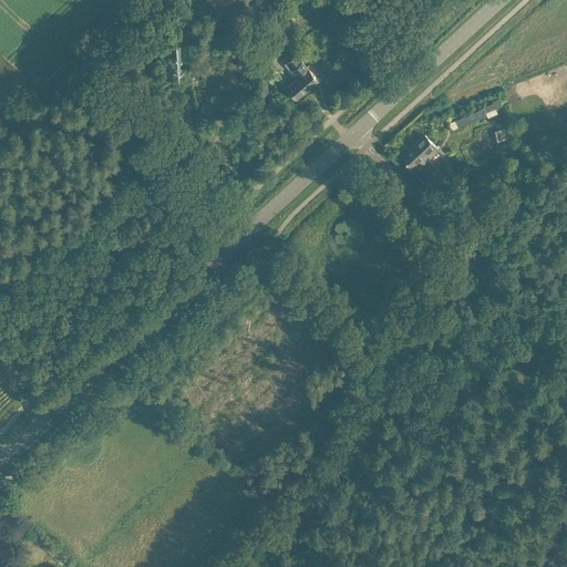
[(287,86),(296,96),(318,79),(309,69),(311,66),(308,64),(306,65),(302,61),(296,54),(285,63),(294,73),(296,71),(299,75),(287,86)]
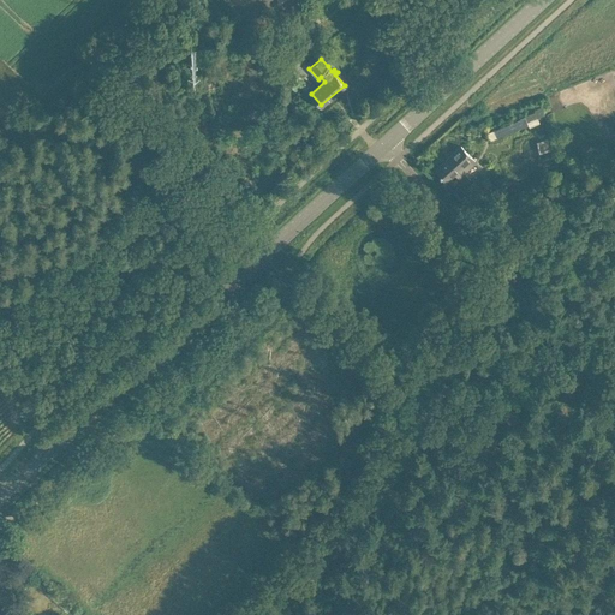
[(496,138),(527,124),(529,127),(539,123),(535,112),(494,130),(496,138)]
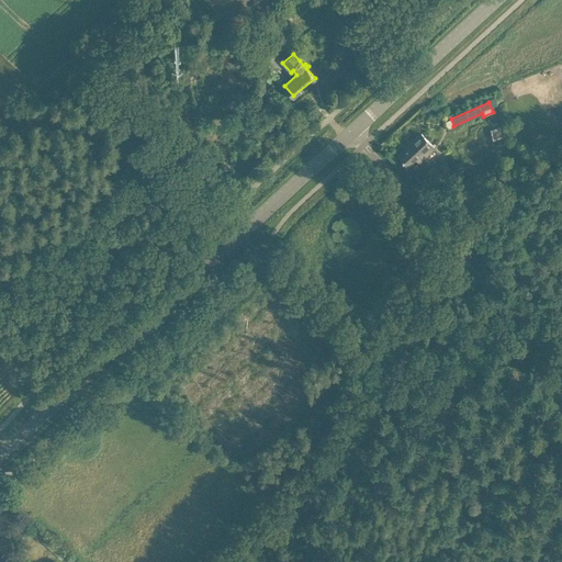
[(415,157),(418,161),(435,147),(422,133),(398,155),(407,165),(415,157)]
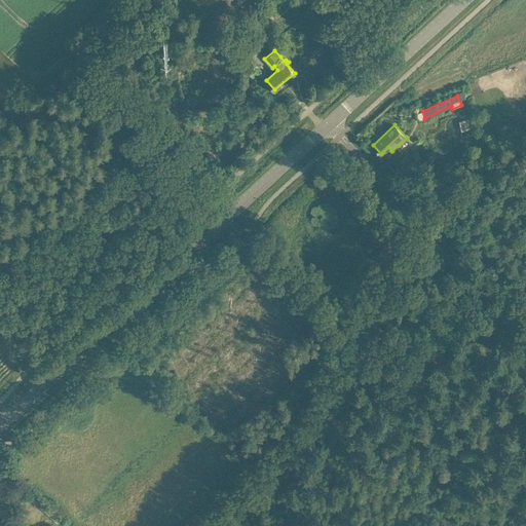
[(406,154),(399,160),(407,170),(421,156),(414,149),(407,156),(406,154)]
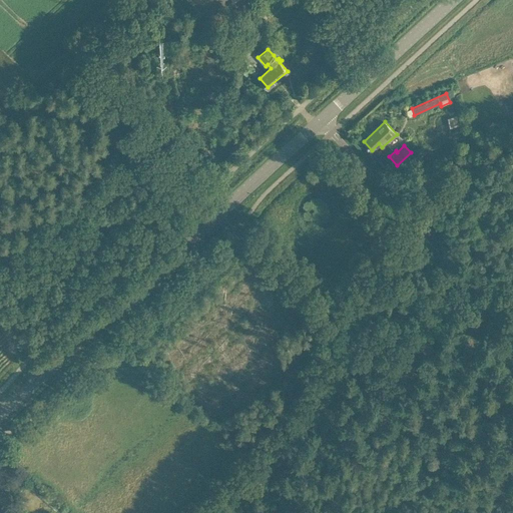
[(16,479),(10,485),(17,492),(23,487),(16,479)]
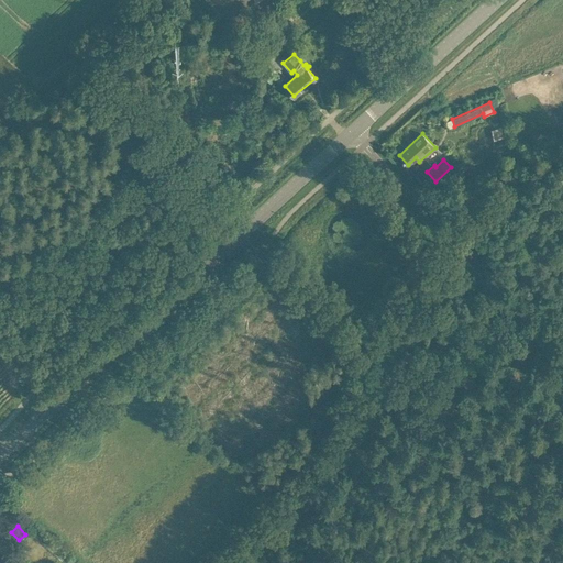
[(0,558),(0,562),(13,562),(4,553),(0,558)]
